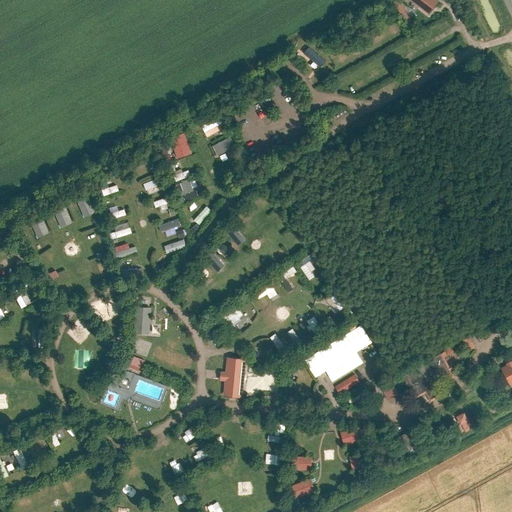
[(220,115),(200,126),(206,137),(226,126),(220,115)]
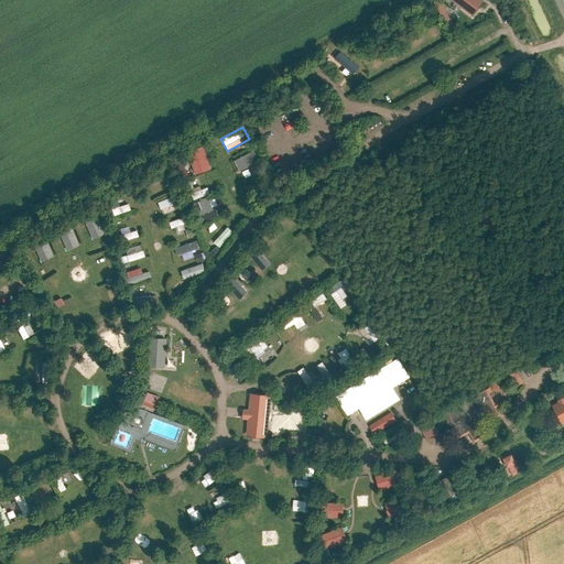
[(240,172),(260,162),(253,151),(235,161),(240,172)]
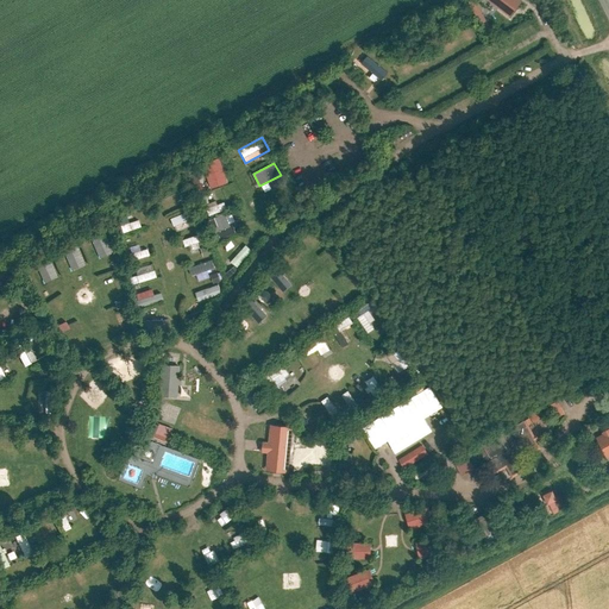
[(202,189),(219,184),(218,179),(201,183),(202,189)]
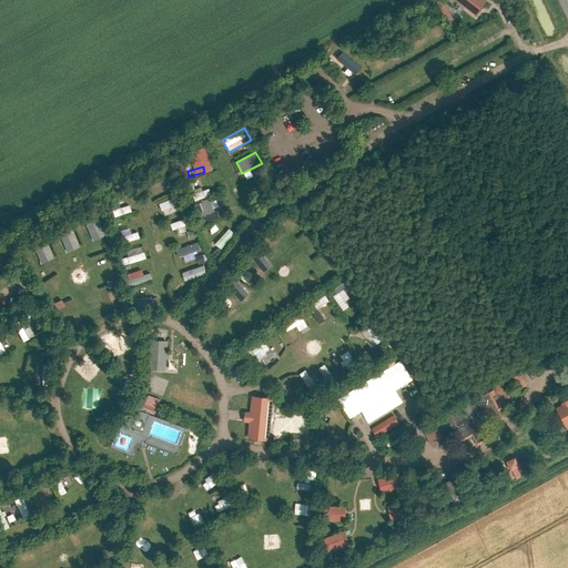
[(209,190),(192,194),(194,200),(211,195),(209,190)]
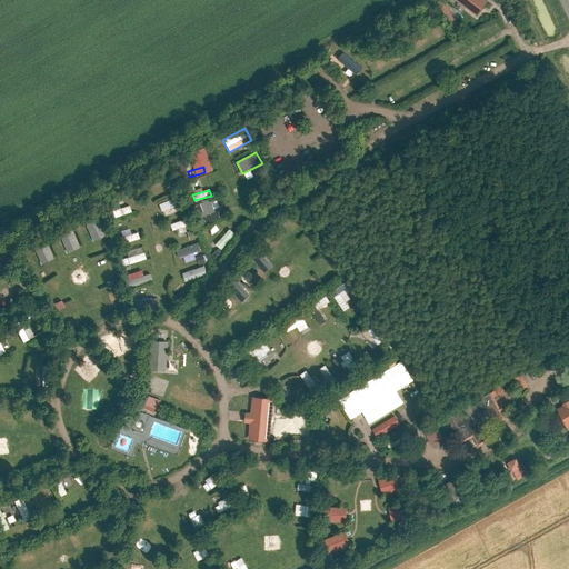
[(130,212),(128,206),(119,208),(117,201),(109,203),(113,217),(130,212)]
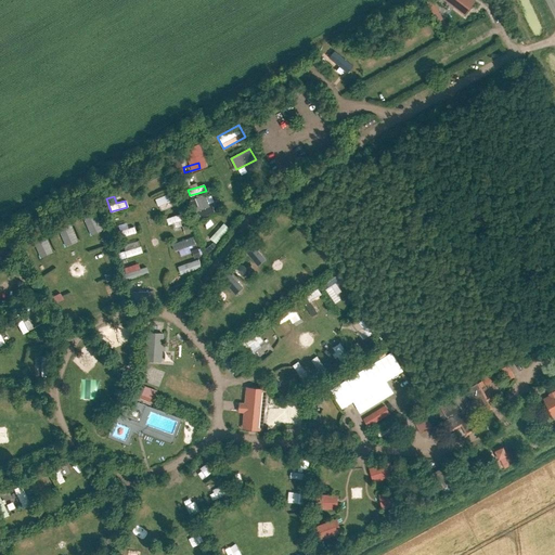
[(181,214),(166,218),(167,223),(183,220),(181,214)]
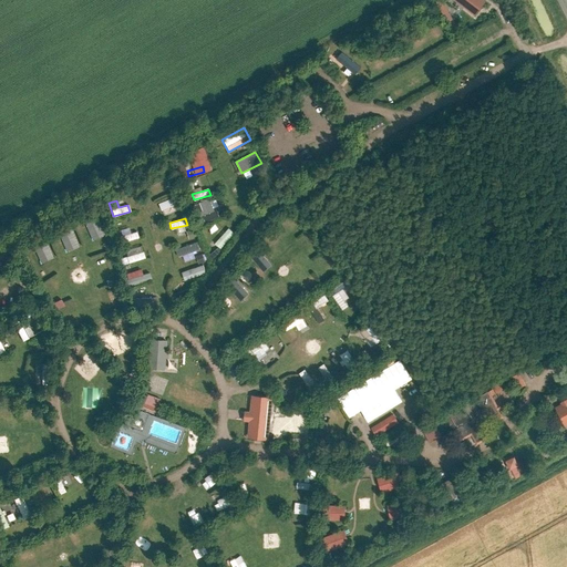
[(85,224),(91,236),(103,230),(98,219),(85,224)]
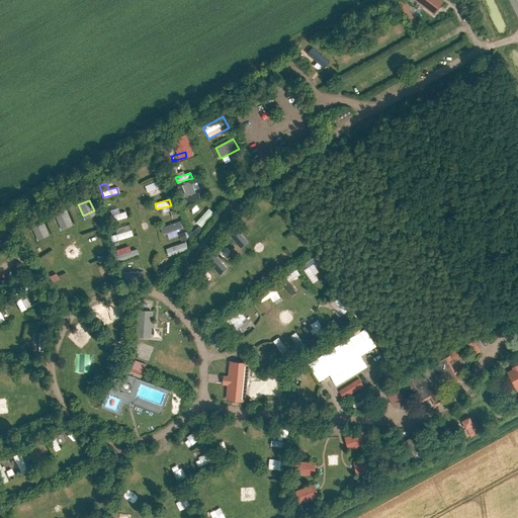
[(110,221),(125,218),(124,211),(118,212),(117,208),(108,209),(110,221)]
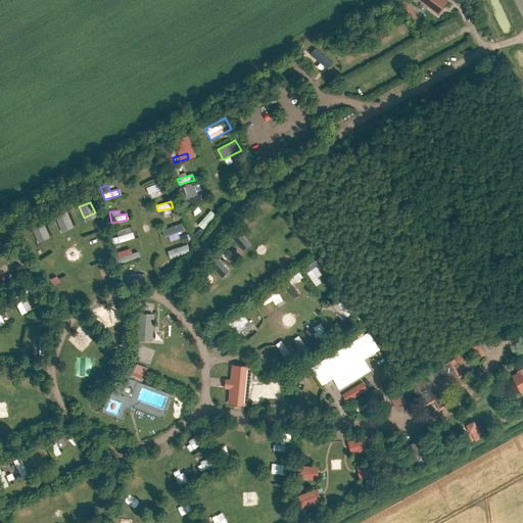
[(176,221),(182,218),(180,211),(174,214),(176,221)]
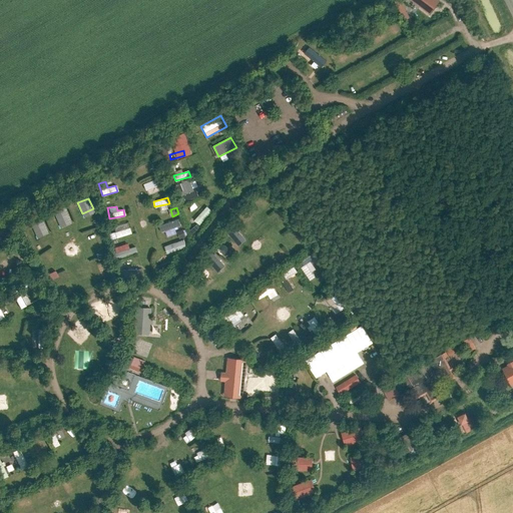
[(59,223),(70,218),(65,208),(55,212),(59,223)]
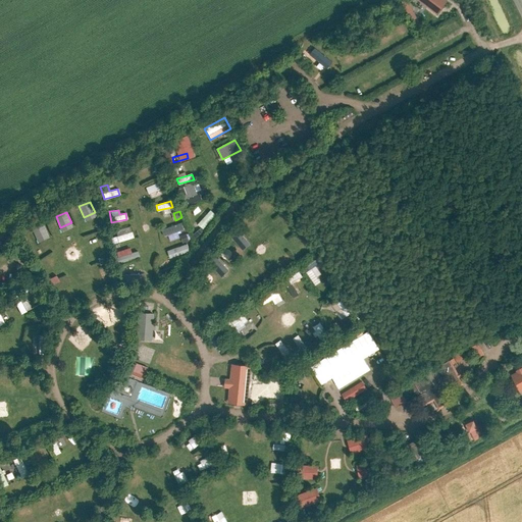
[(208,214),(196,225),(200,230),(212,219),(208,214)]
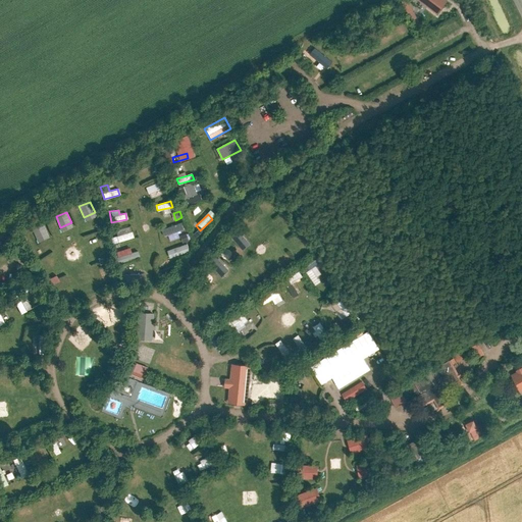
[(37,238),(47,233),(42,222),(32,226),(37,238)]
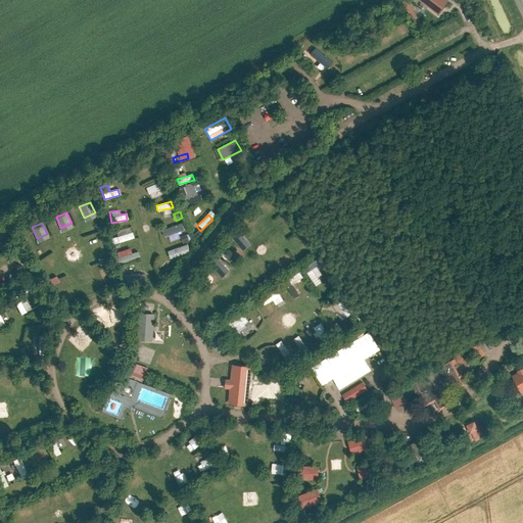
[(168,236),(170,241),(179,238),(177,232),(184,230),(182,223),(161,230),(163,237),(168,236)]
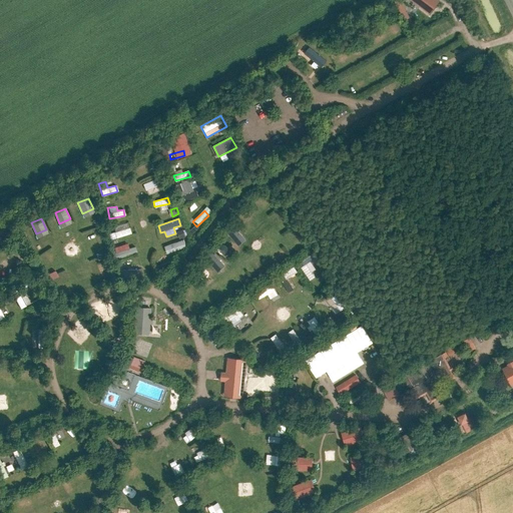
[(112,225),(114,232),(108,233),(109,238),(130,234),(127,222),(112,225)]
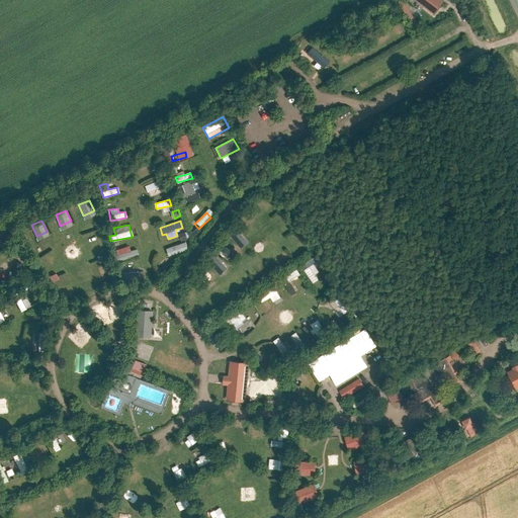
[(235,248),(232,242),(225,241),(220,246),(223,253),(230,254),(235,248)]
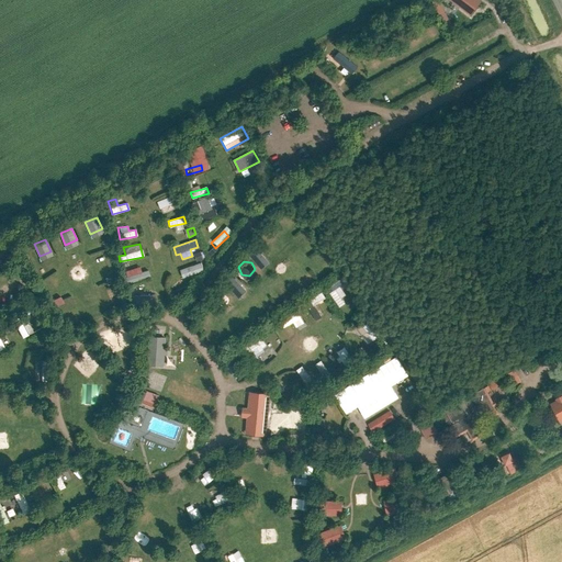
[(128,284),(150,277),(148,270),(126,278),(128,284)]
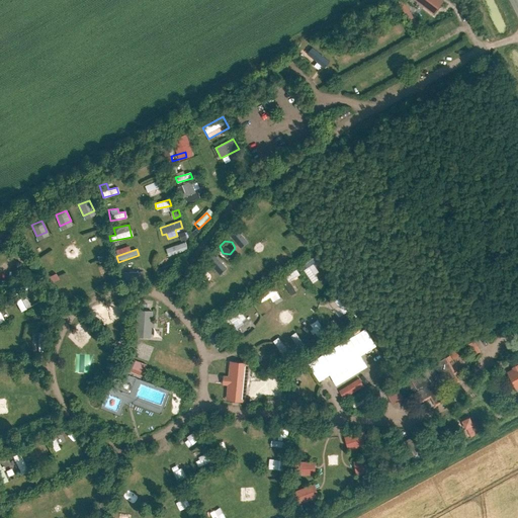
[(223,264),(220,257),(212,256),(207,262),(210,269),(218,270),(223,264)]
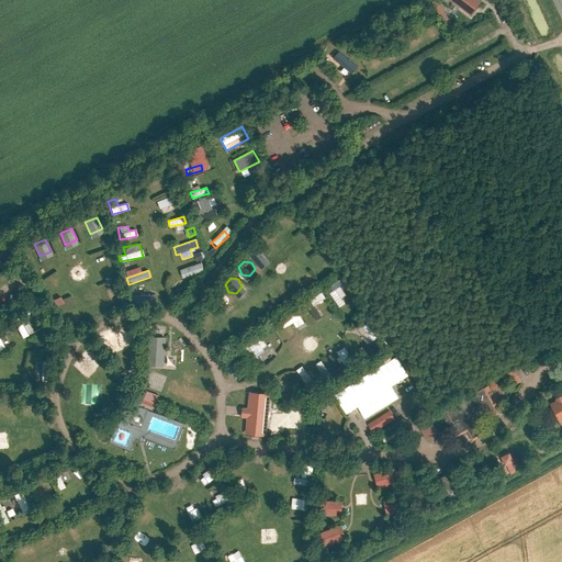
[(343,279),(326,288),(337,307),(347,302),(338,287),(345,282),(343,279)]
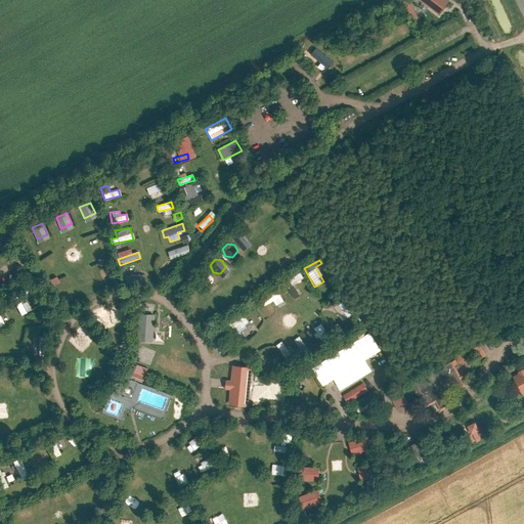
[(264,280),(269,284),(275,279),(275,273),(269,270),(263,273),(264,280)]
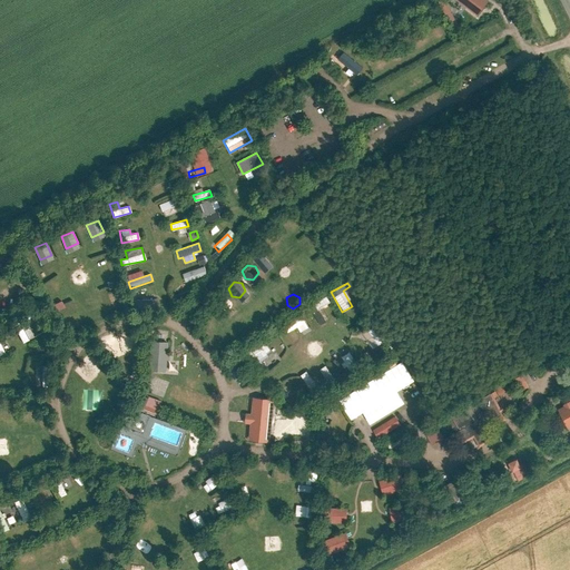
[(318,311),(330,303),(326,297),(315,304),(314,302),(307,306),(321,325),(326,322),(318,311)]
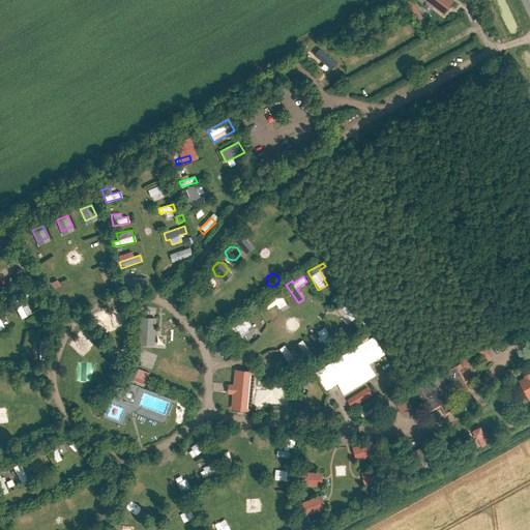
[(145,287),(145,277),(123,278),(124,288),(145,287)]
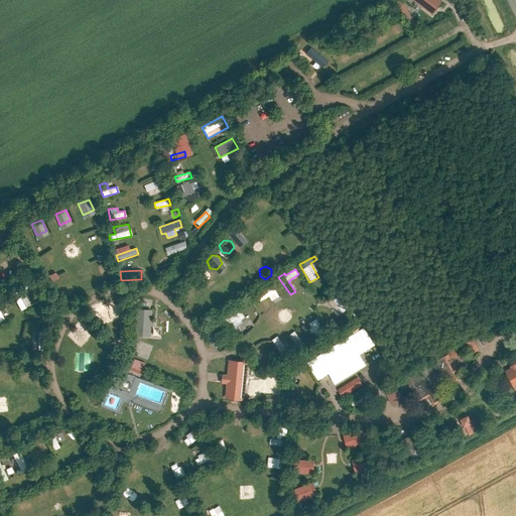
[(54,272),(47,275),(50,281),(57,278),(54,272)]
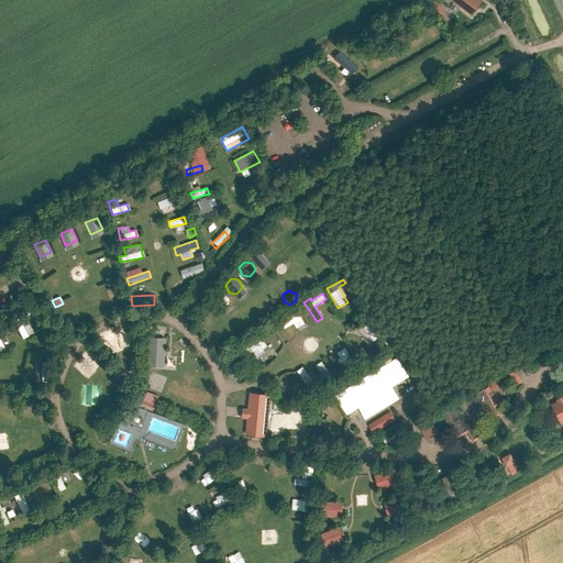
[(228,306),(224,299),(217,298),(211,304),(214,311),(222,312),(228,306)]
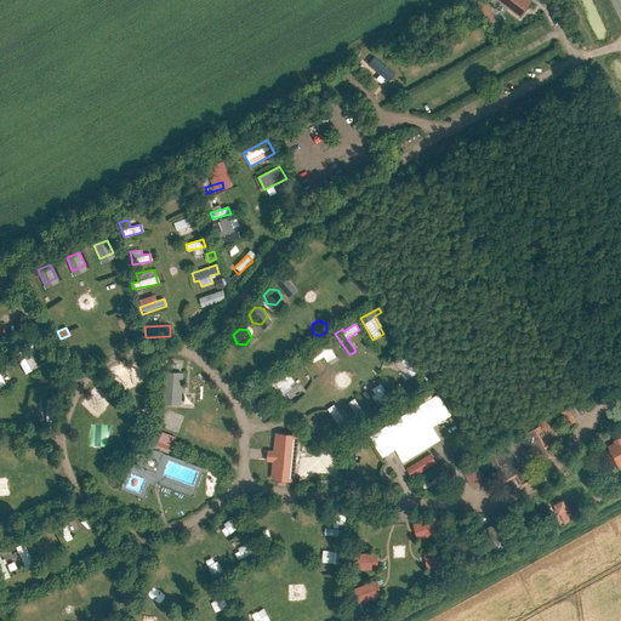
[(308,354),(312,362),(323,355),(326,362),(335,357),(328,343),(308,354)]
